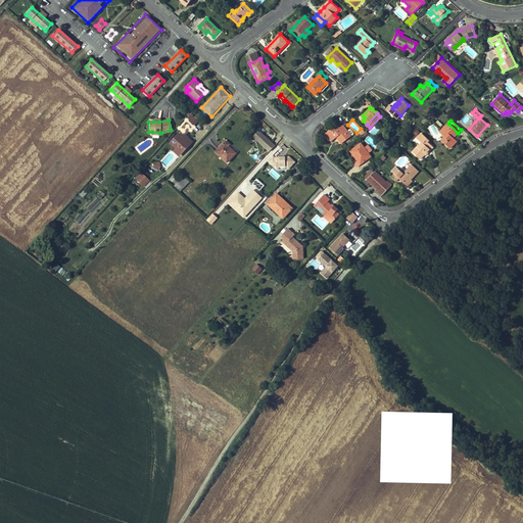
[(453,138),(458,133),(448,124),(439,133),(444,137),(441,141),(449,148),(457,141),(453,138)]
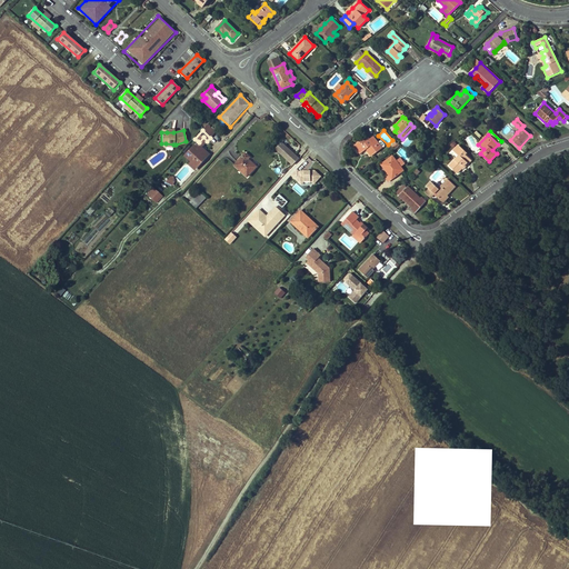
[(372,137),(369,139),(367,136),(355,146),(360,153),(366,149),(371,156),(381,148),(372,137)]
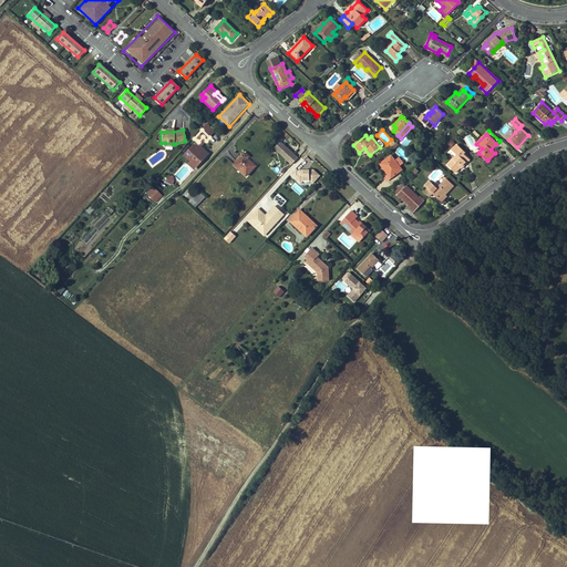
[(195,143),(199,147),(206,141),(203,136),(198,142),(197,141),(195,143)]
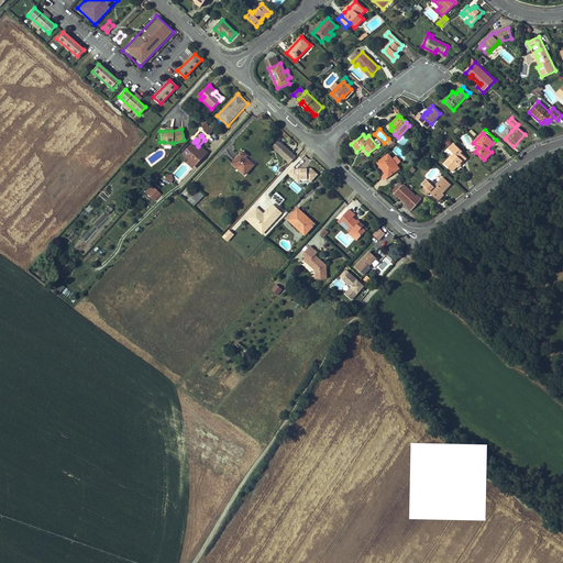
[(290,163),(296,155),(277,141),(271,148),(290,163)]
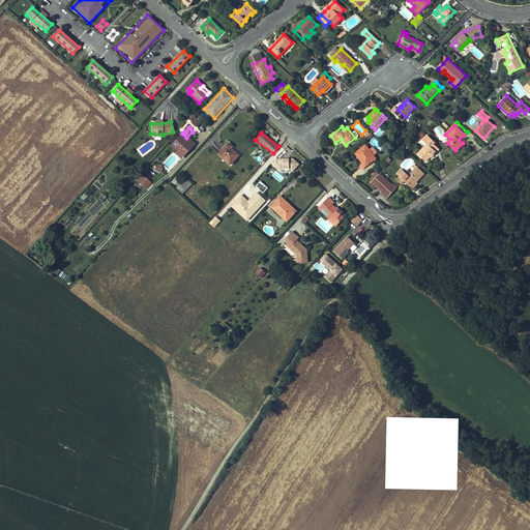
[(177,150),(183,156),(189,149),(188,148),(189,147),(190,148),(194,144),(186,138),(182,134),(172,145),(177,150)]
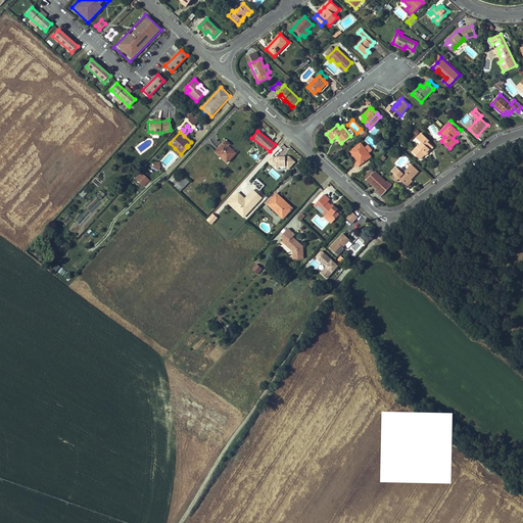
[(429,150),(430,151),(433,147),(428,142),(429,141),(422,134),(417,138),(422,143),(413,152),(420,159),(424,155),(429,150)]
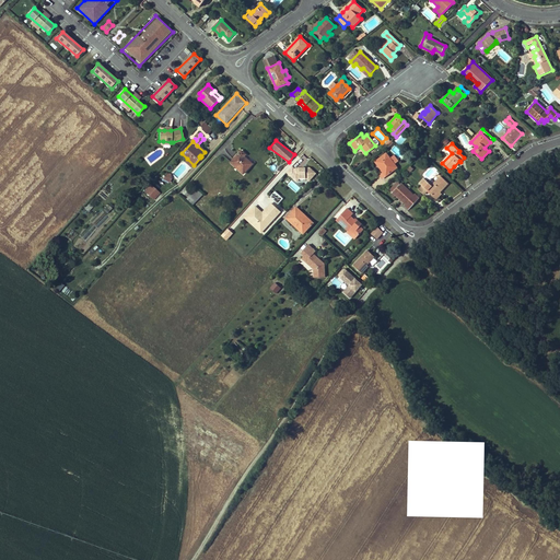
[(246,155),(241,151),(231,162),(243,174),(253,164),(244,156),(246,155)]
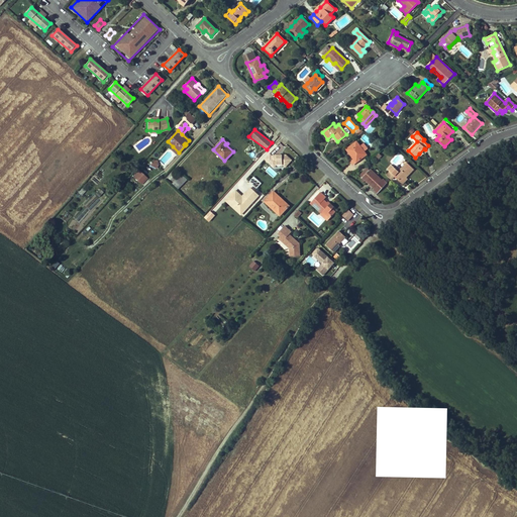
[(351,152),(349,153),(353,160),(350,162),(353,165),(366,156),(356,142),(348,148),(351,152)]
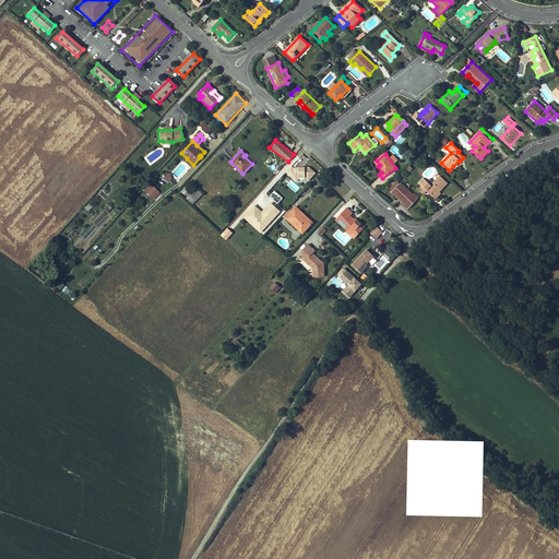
[(294,175),(289,175),(288,176),(285,173),(281,179),(287,185),(289,183),(290,182),(293,185),(299,185),(302,187),(309,179),(304,174),(298,175),(297,175),(295,176),(294,175)]
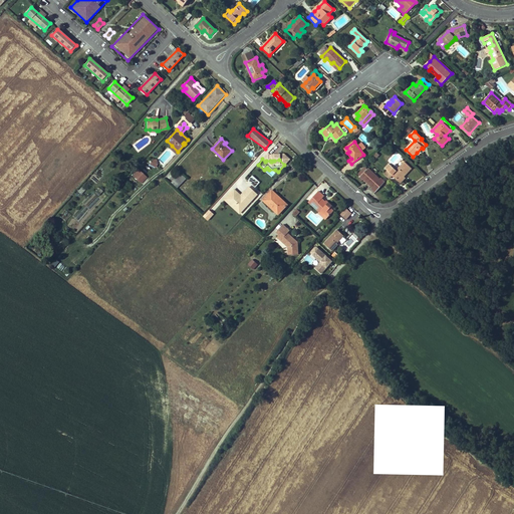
[(388,171),(383,175),(389,179),(393,175),(398,181),(403,176),(404,175),(405,176),(411,169),(404,163),(396,171),(389,164),(384,168),(388,171)]
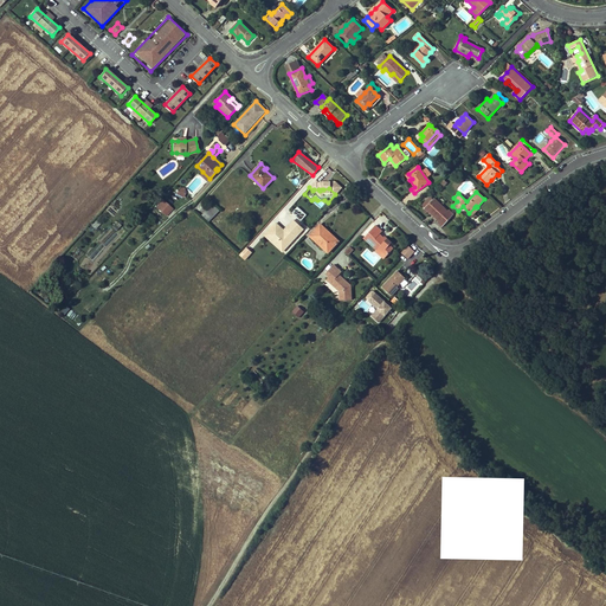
[(425,204),(427,206),(425,208),(438,223),(443,227),(453,216),(449,211),(447,212),(434,199),(433,200),(431,198),(425,204)]
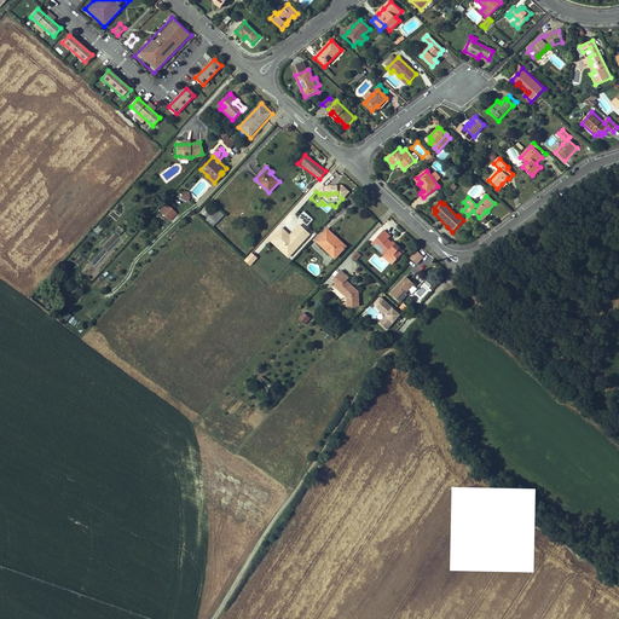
[(171,220),(177,214),(169,207),(163,214),(171,220)]
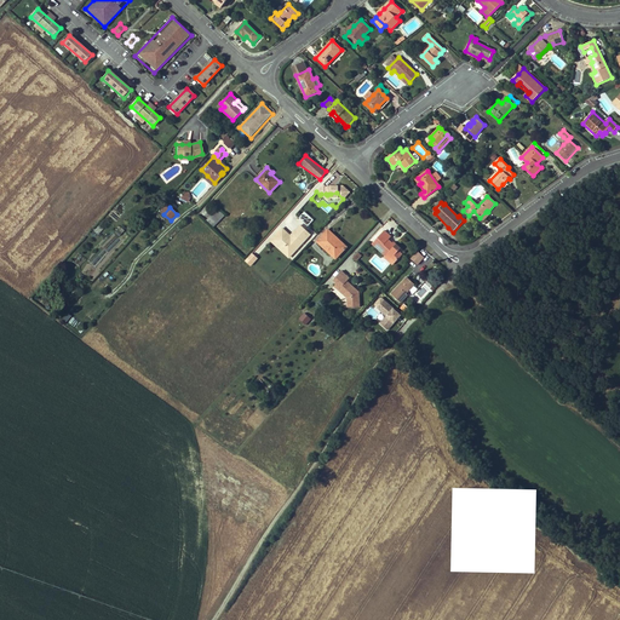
[(224,216),(217,208),(212,214),(219,222),(224,216)]
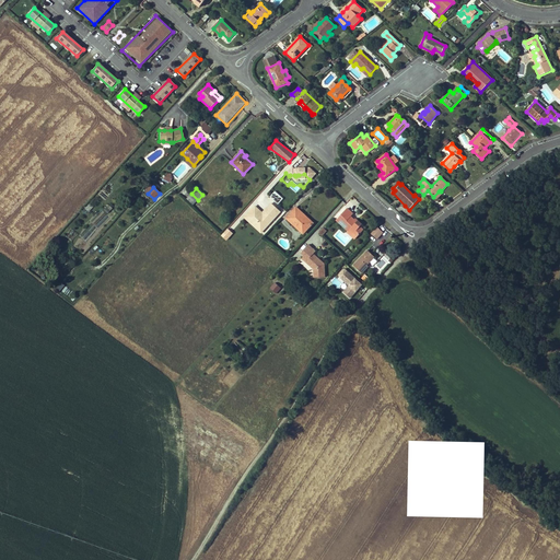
[(195,205),(199,209),(205,203),(201,199),(195,205)]
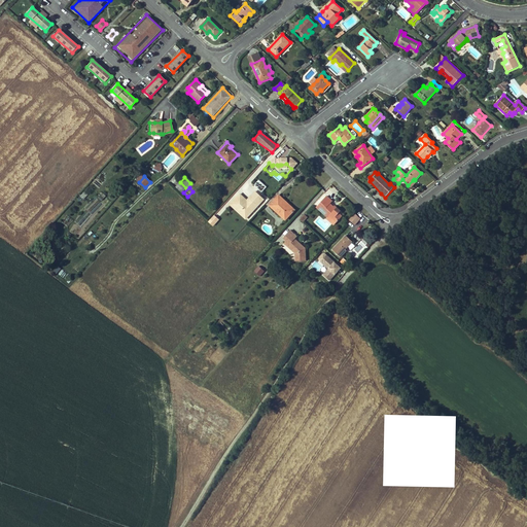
[(249,216),(264,200),(255,191),(247,201),(245,200),(244,201),(243,199),(243,198),(240,195),(235,201),(238,204),(235,207),(241,213),(243,210),(249,216)]
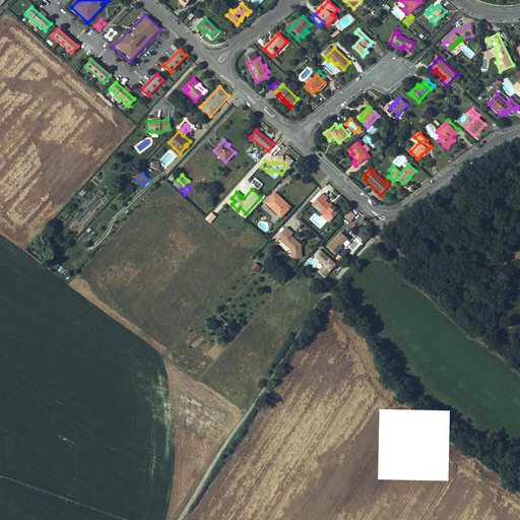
[(279,201),(281,199),(274,193),(266,203),(281,217),(288,209),(279,201)]
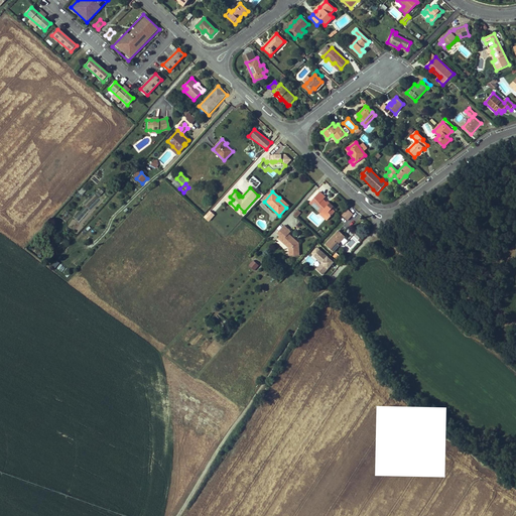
[(331,211),(332,209),(334,208),(329,204),(328,205),(327,204),(323,201),(326,198),(319,192),(310,203),(321,214),(324,212),(327,214),(326,215),(330,218),(334,214),(331,211)]
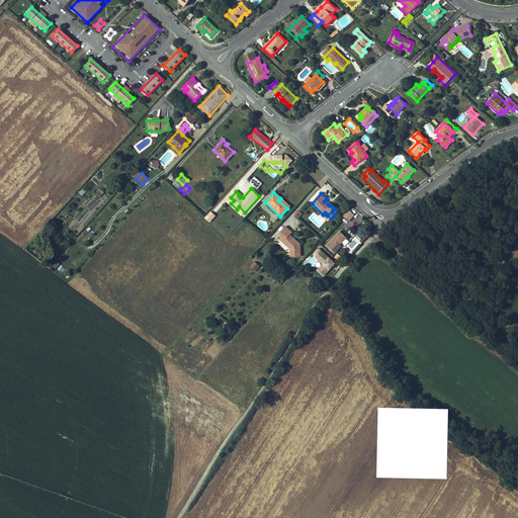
[(278,200),(287,208),(289,206),(280,198),(278,200)]
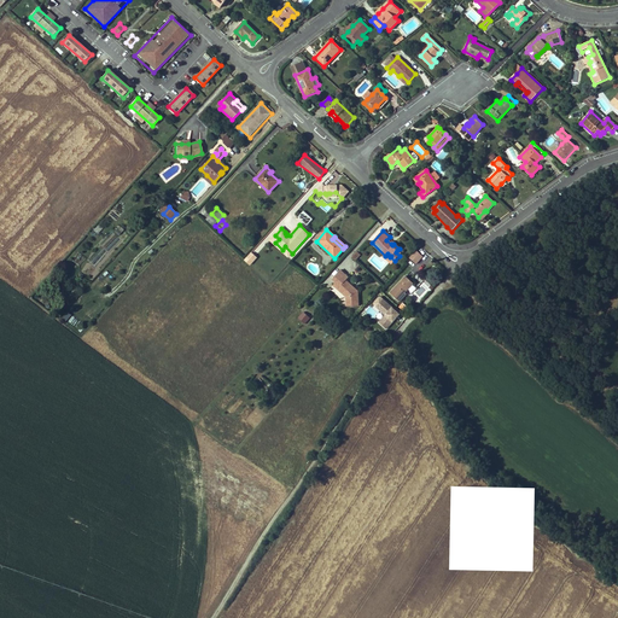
[(423,256),(415,250),(409,258),(415,263),(423,256)]
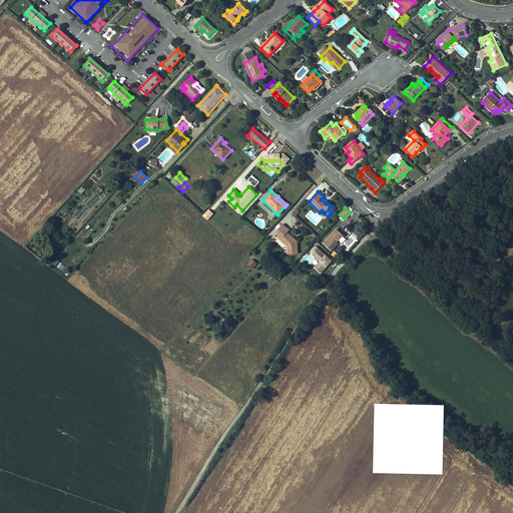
[(207,220),(213,213),(208,208),(202,215),(207,220)]
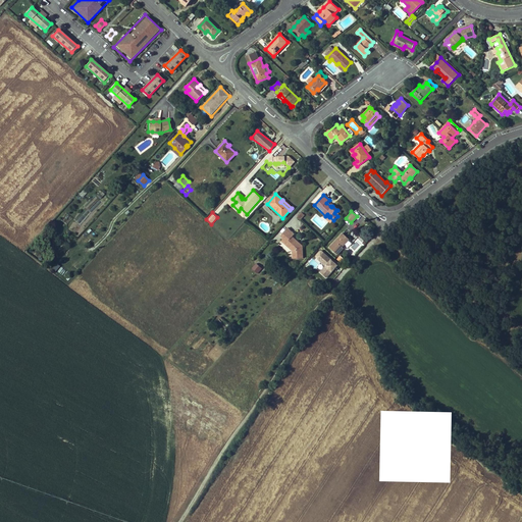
[(293,251),(292,259),(303,258),(302,246),(292,237),(294,235),(288,228),(280,236),(283,239),(286,242),(284,244),(293,251)]
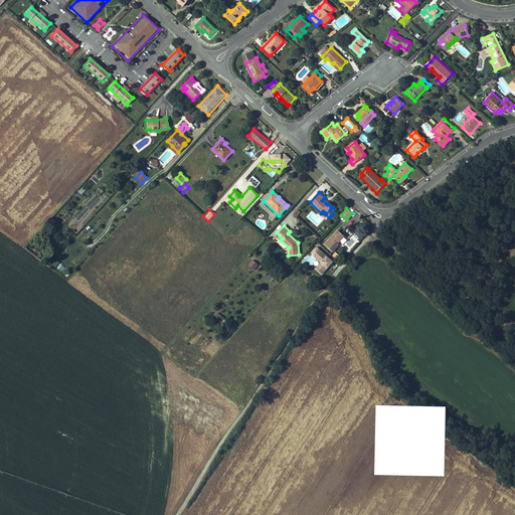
[(338,230),(325,244),(333,251),(339,245),(337,244),(344,236),(338,230)]
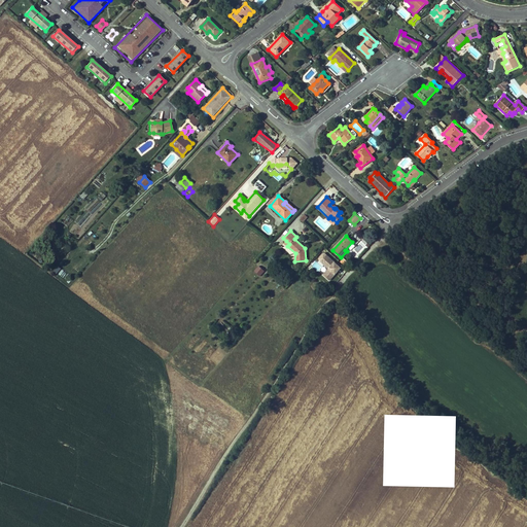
[(351,249),(357,256),(370,246),(363,239),(351,249)]
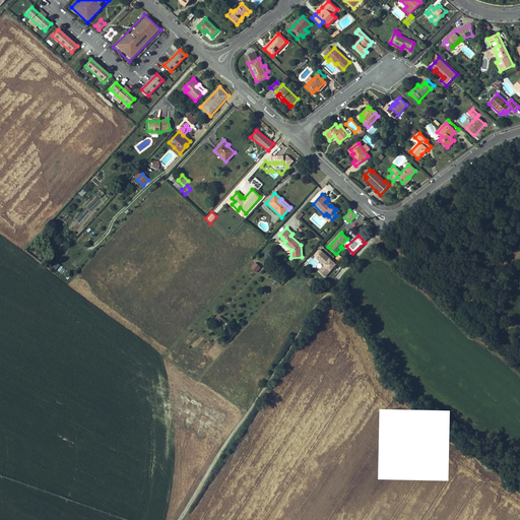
[(324,279),(336,264),(319,249),(312,258),(310,257),(307,260),(323,274),(321,276),(324,279)]
